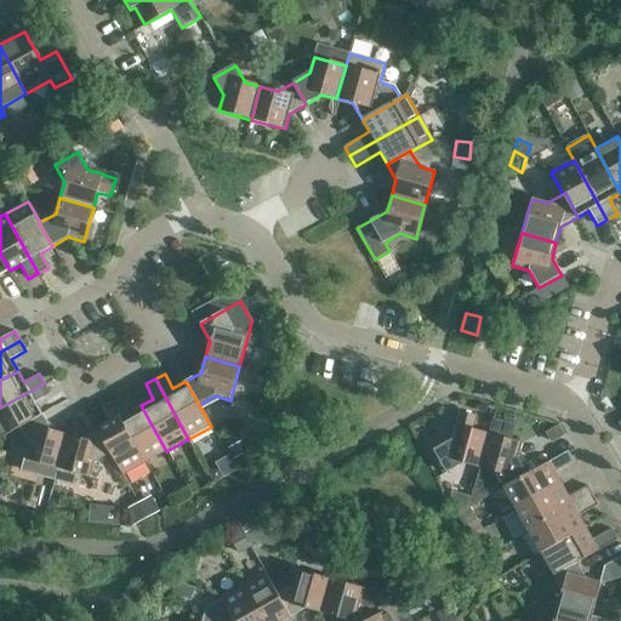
[(0,438),(17,429),(43,415),(35,403),(50,394),(44,383),(0,408),(0,438)]
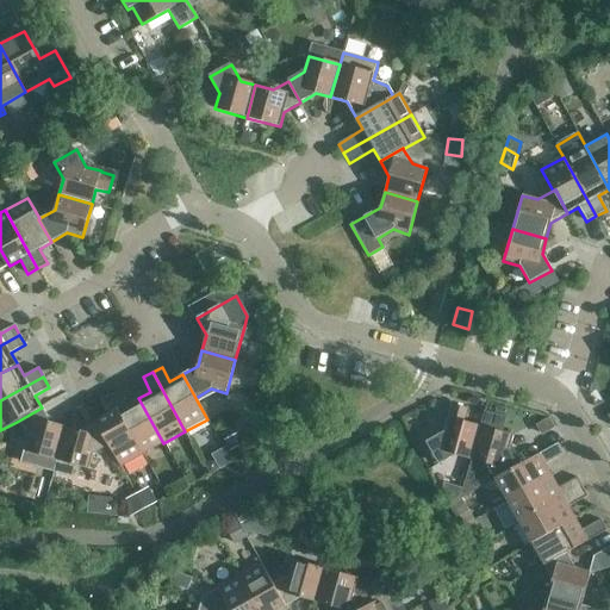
[(163,443),(138,398),(128,405),(119,391),(110,396),(142,455),(163,443)]
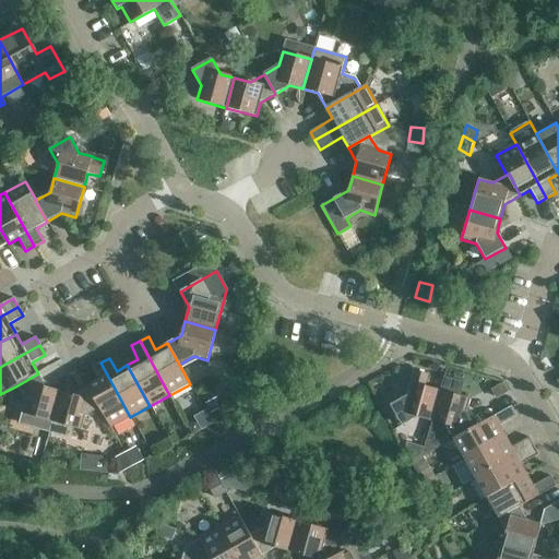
[(110,428),(130,417),(100,363),(92,367),(99,381),(87,388),(88,389),(98,408),(110,428)]
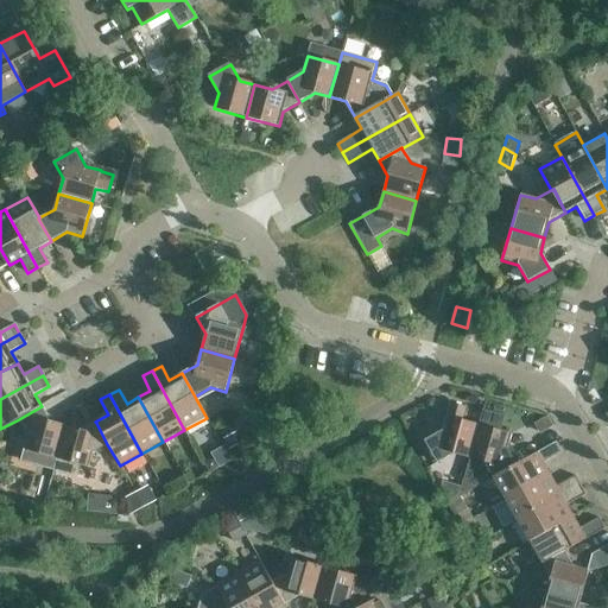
[(425,442),(437,463),(454,454),(469,458),(479,425),(463,420),(467,409),(449,404),(441,432),(425,442)]
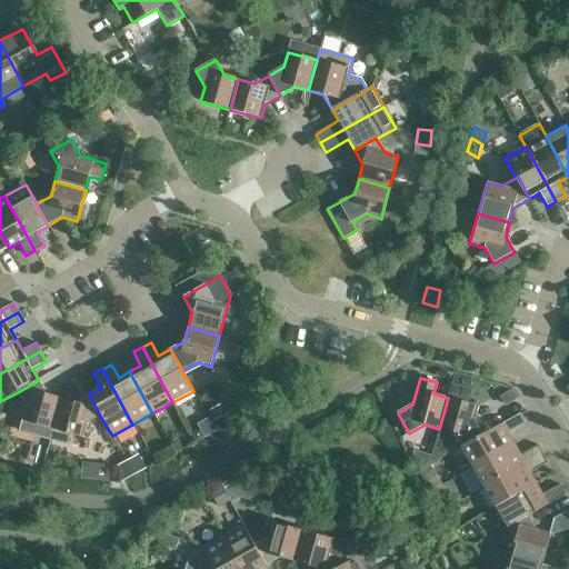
[(48,395),(43,388),(39,380),(16,393),(21,401),(22,400),(26,406),(19,431),(51,440),(62,399),(48,395)]
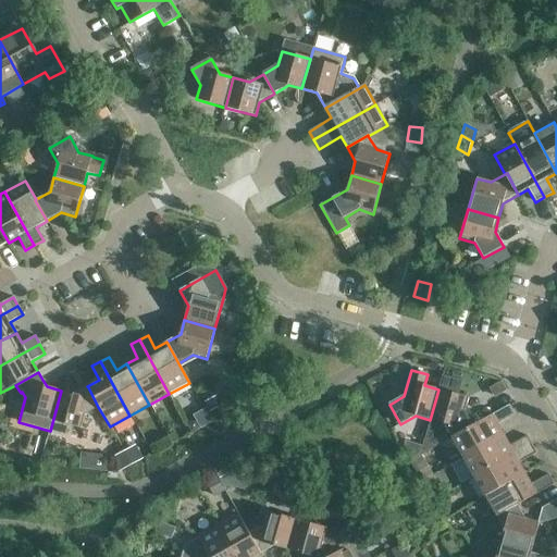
[(85,415),(98,407),(88,387),(75,394),(61,391),(50,431),(69,436),(72,425),(82,428),(85,415)]
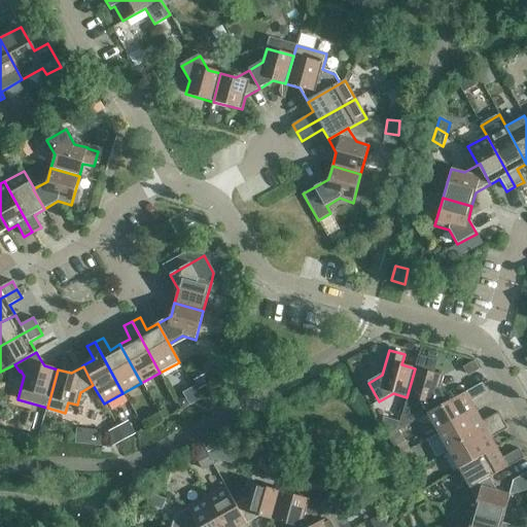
[(428,414),(447,402),(440,390),(444,377),(415,369),(407,397),(420,400),(428,414)]
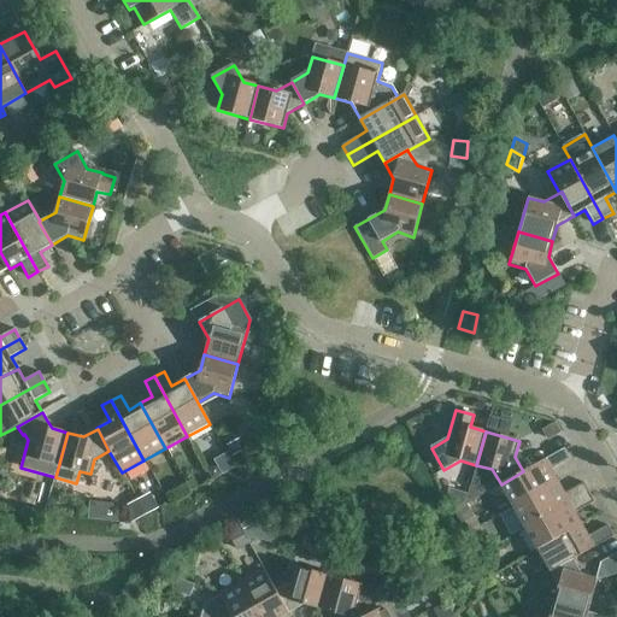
[(513,506),(558,482),(551,470),(570,459),(564,448),(523,471),(501,485),(513,506)]
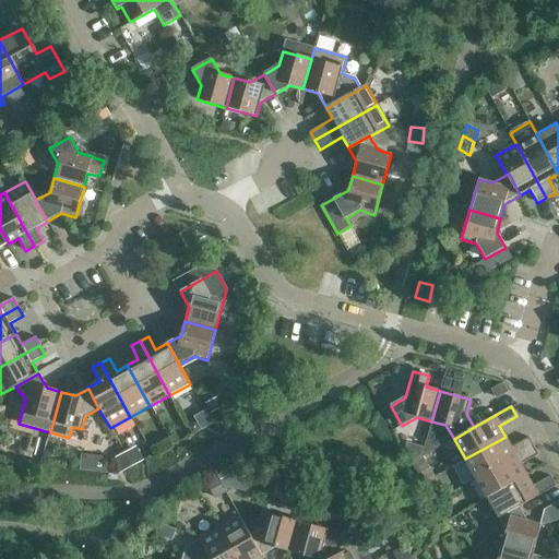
[(533,447),(528,438),(511,447),(506,437),(465,459),(475,478),(475,479),(533,447)]
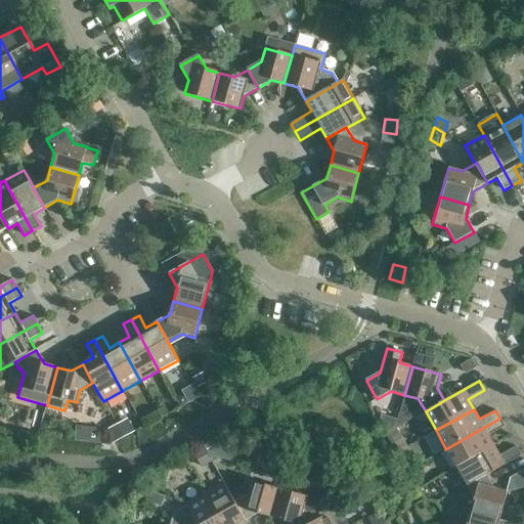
[(455,467),(494,445),(488,436),(505,427),(499,419),(445,449),(455,467)]
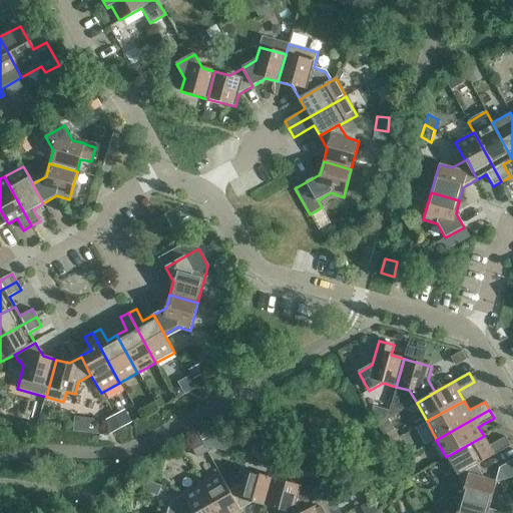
[(394,430),(387,434),(391,442),(399,437),(394,430)]
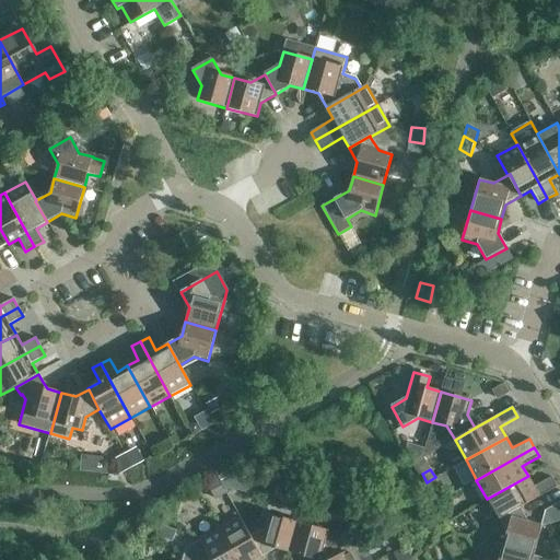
[(500,520),(520,508),(557,487),(551,477),(534,487),(528,476),(487,499),(487,500),(488,499),(500,520)]
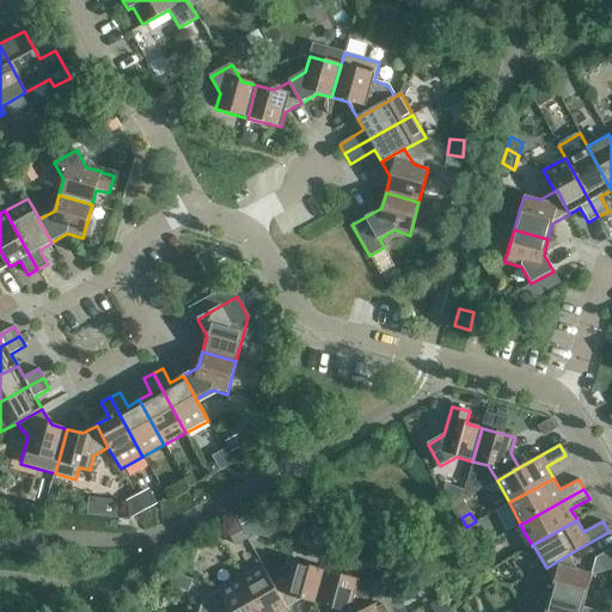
[(476,521),(466,527),(472,537),(482,531),(476,521)]
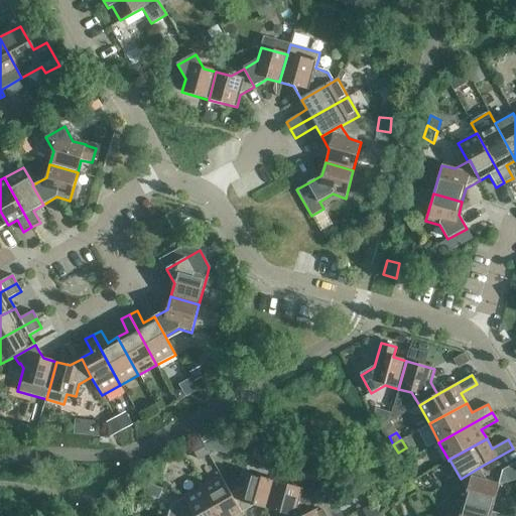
[(200,460),(209,455),(202,441),(191,446),(200,460)]
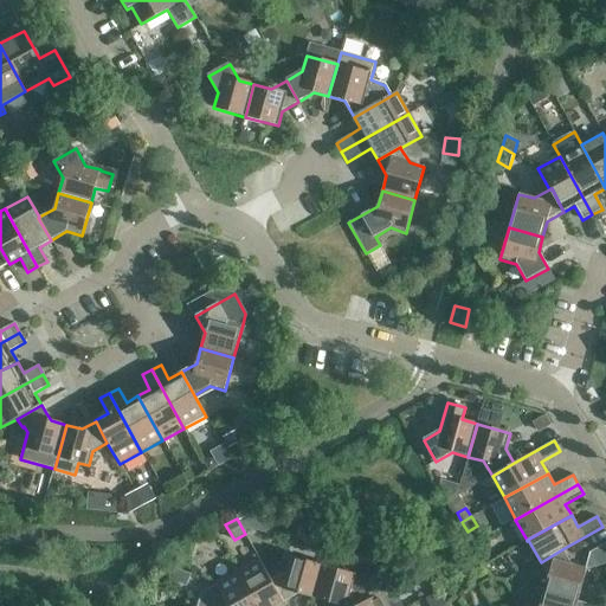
[(545,592),(578,600),(586,568),(571,563),(562,549),(541,562),(549,577),(545,592)]
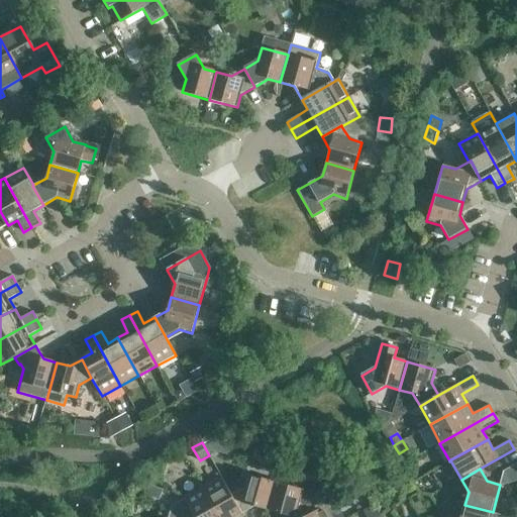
[(268,510),(276,482),(247,475),(244,486),(231,494),(242,513),(253,507),(268,510)]
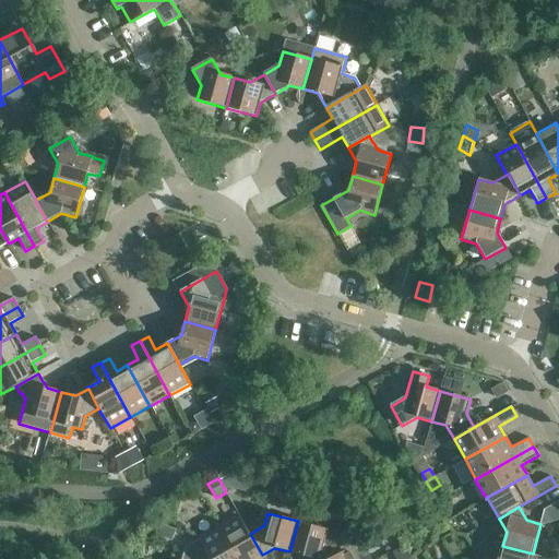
[(254,558),(262,555),(250,534),(239,515),(217,526),(236,558),(254,558)]
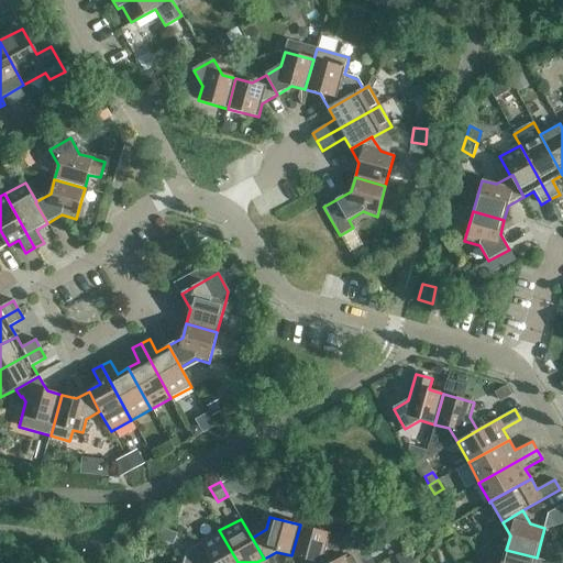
[(342,537),(331,533),(300,525),(291,555),(307,560),(308,562),(332,562),(351,553),(342,537)]
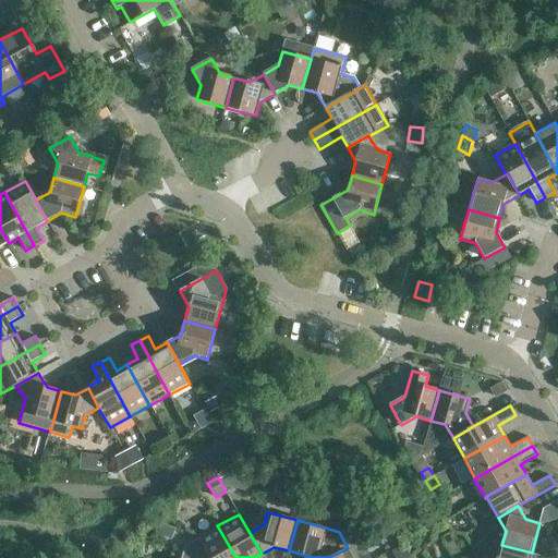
[(235,557),(217,525),(197,536),(209,557),(235,557)]
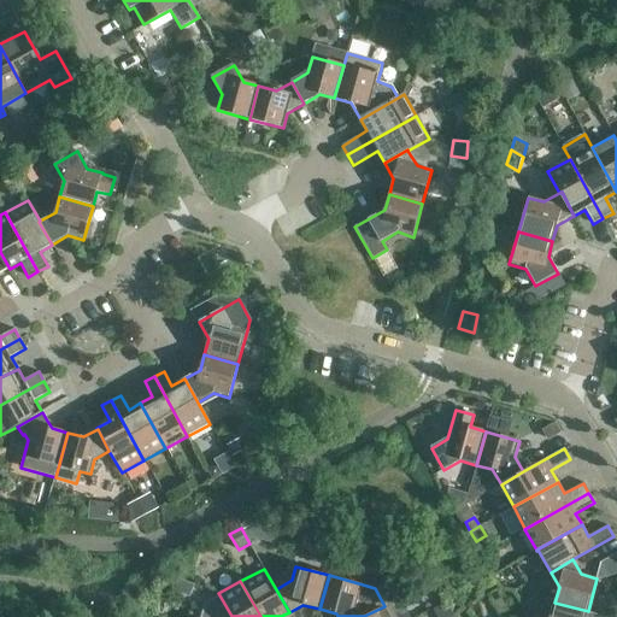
[(550,616),(599,616),(600,615),(588,611),(554,603),(550,616)]
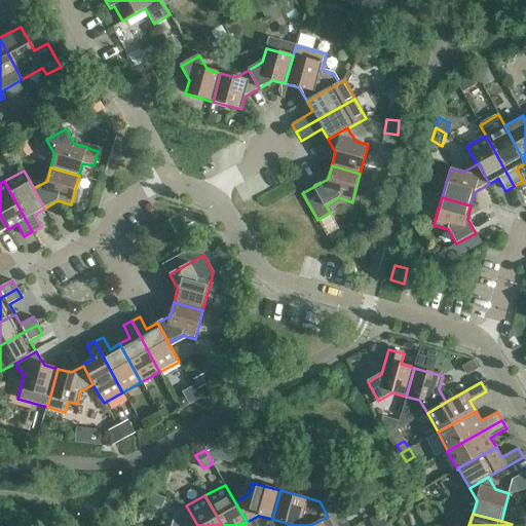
[(338,525),(332,515),(328,517),(310,525),(338,525)]
